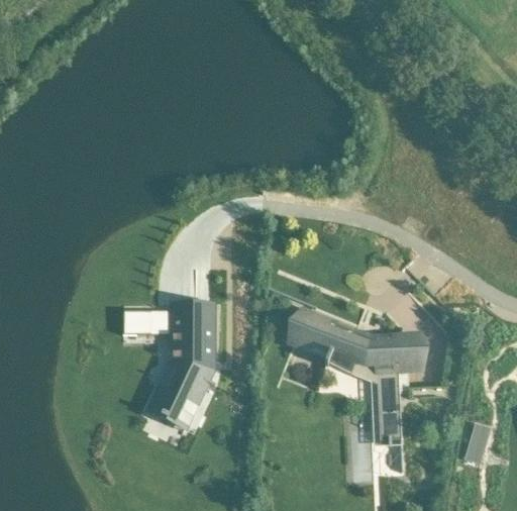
[(174,334),(174,359),(172,364),(183,369),(173,390),(162,385),(150,407),(163,413),(162,414),(168,416),(169,415),(175,418),(185,396),(196,402),(207,380),(216,384),(217,382),(203,376),(207,366),(207,358),(212,358),(213,305),(175,304),(174,310),(174,334)]
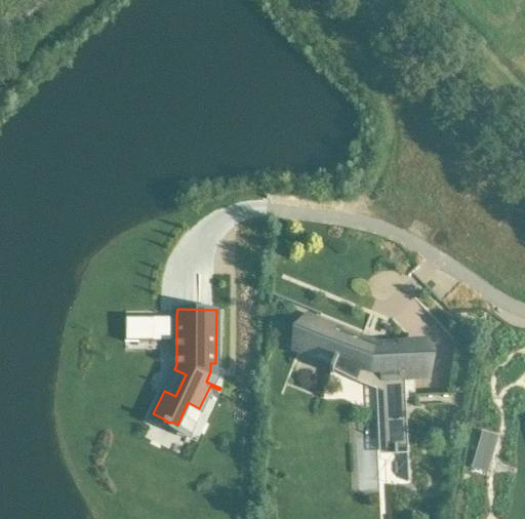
[(156,340),(156,315),(125,315),(125,338),(156,340)]
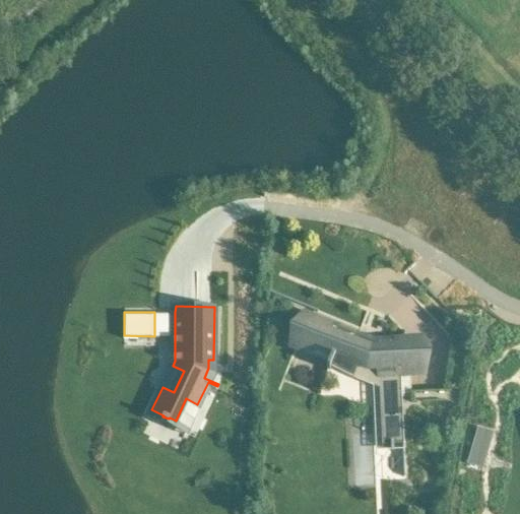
[(175,336),(175,312),(154,312),(154,336),(175,336)]
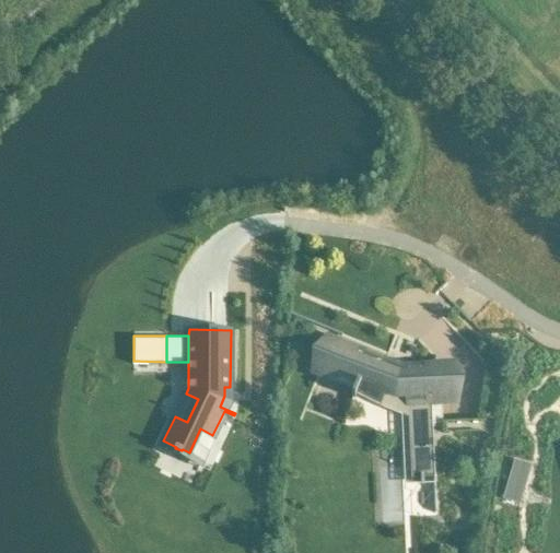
[(331,337),(318,365),(328,369),(356,384),(352,391),(356,393),(357,391),(382,400),(386,389),(392,391),(396,393),(399,396),(404,399),(406,402),(408,407),(409,411),(408,416),(411,473),(421,473),(421,479),(424,479),(424,472),(433,472),(435,507),(436,507),(431,398),(451,397),(451,396),(451,387),(450,372),(448,361),(430,362),(405,363),(401,363),(386,357),(333,336),(331,337)]
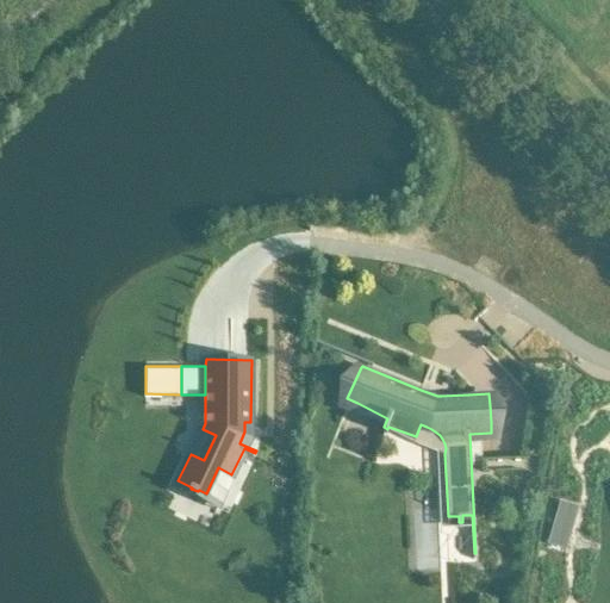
[(580,504),(561,498),(548,541),(567,547),(580,504)]
